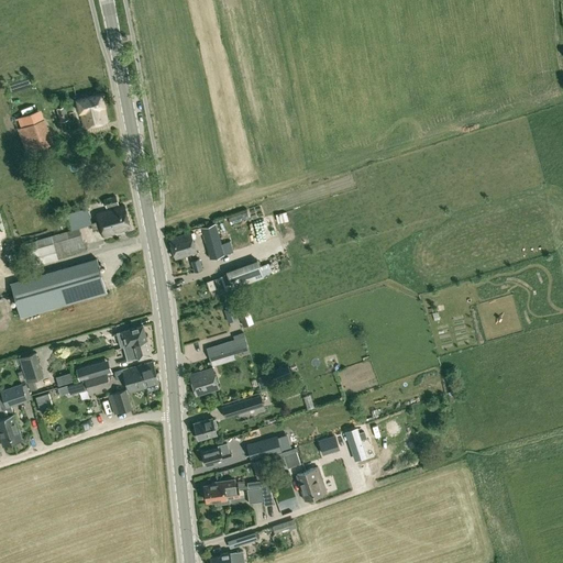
[(14,87),(33,85),(32,77),(13,79),(14,87)]
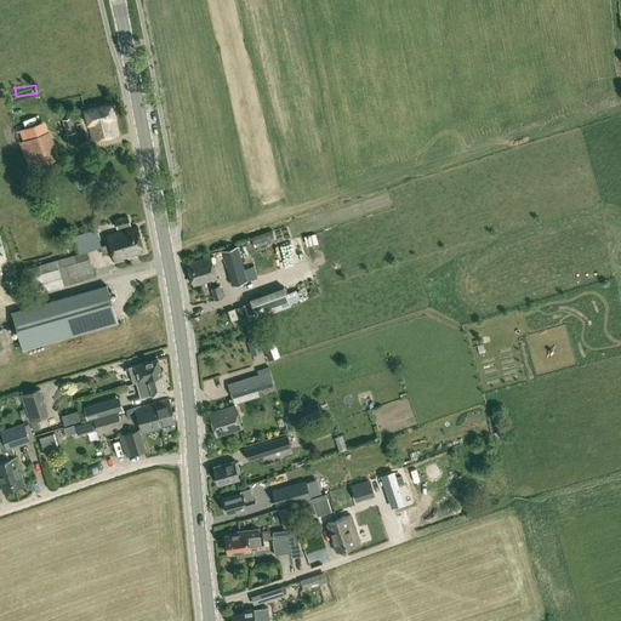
[(22,103),(40,97),(39,92),(21,97),(22,103)]
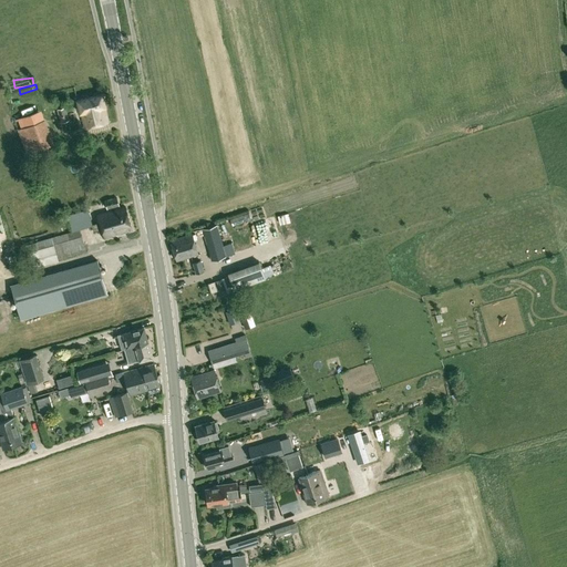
[(102,93),(76,100),(80,113),(81,113),(84,127),(107,122),(103,107),(105,107),(102,93)]
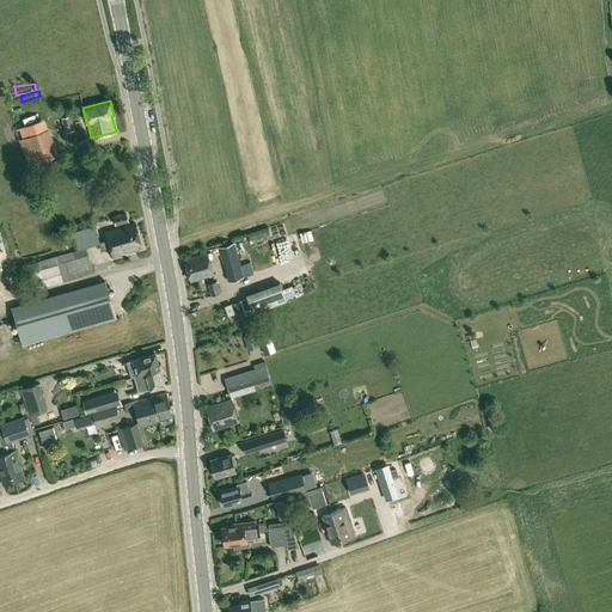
[(62,118),(65,128),(66,133),(74,130),(71,116),(62,118)]
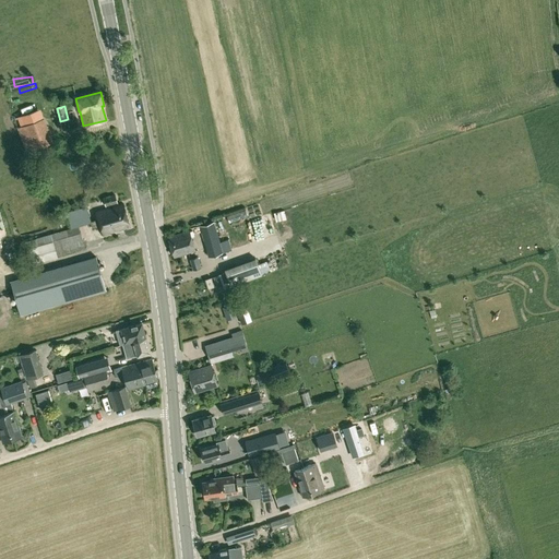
[(22,127),(18,128),(26,152),(54,142),(44,118),(40,107),(19,116),(22,127)]
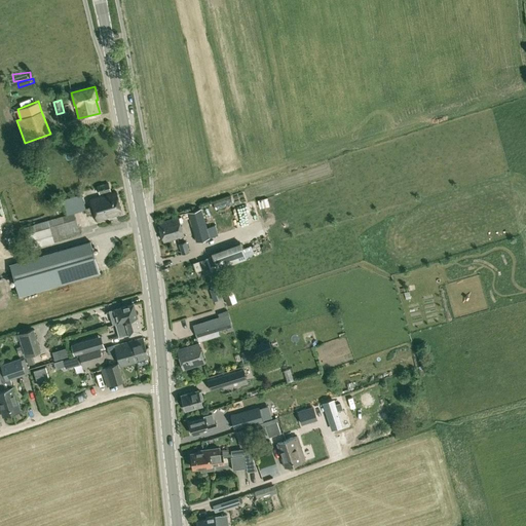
[(98,187),(100,196),(111,193),(109,183),(98,187)]
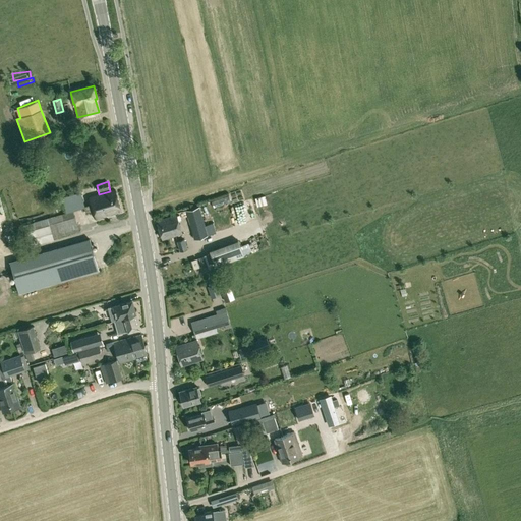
[(84,207),(83,208),(85,214),(94,211),(96,219),(121,211),(115,189),(110,191),(99,194),(90,197),(92,204),(84,207)]
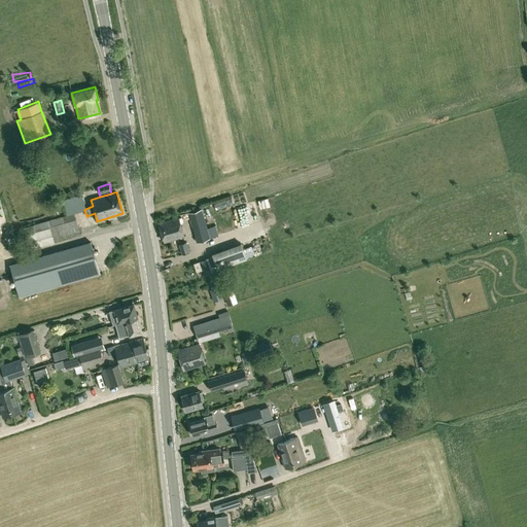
[(62,201),(66,215),(73,213),(84,210),(85,209),(81,196),(62,201)]
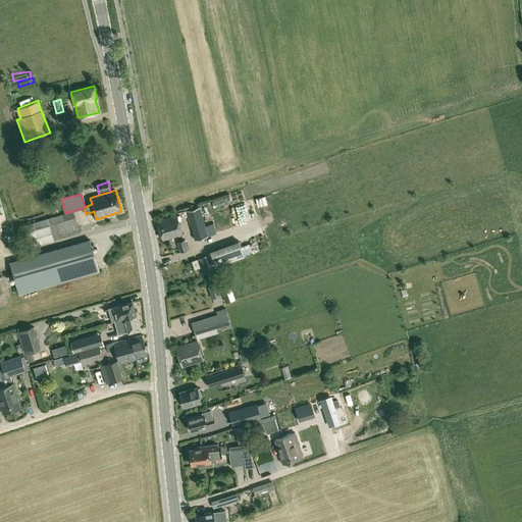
[(238,220),(247,217),(243,204),(235,206),(238,220)]
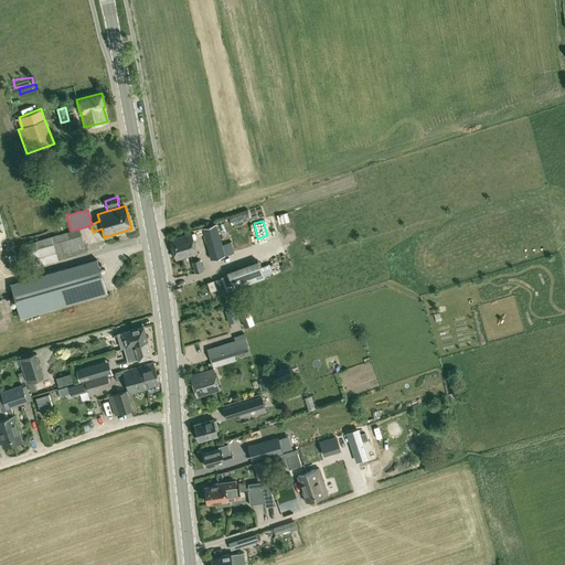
[(223,244),(216,224),(202,228),(211,260),(233,254),(230,243),(223,244)]
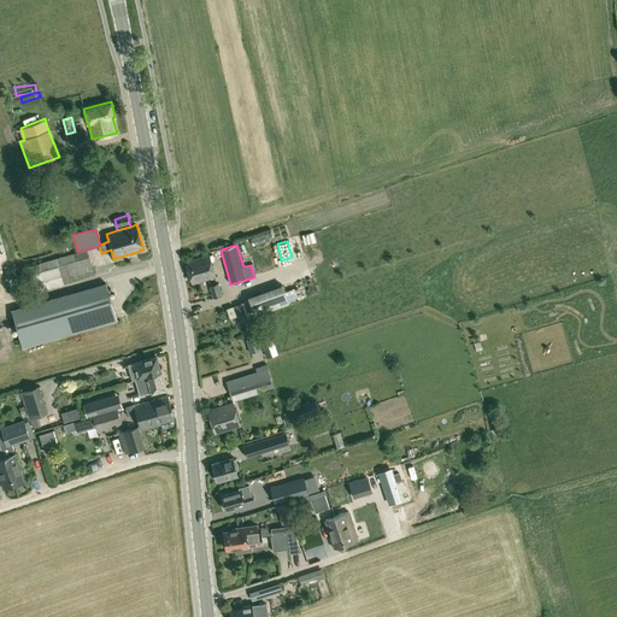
[(30,258),(39,286),(80,275),(71,247),(30,258)]
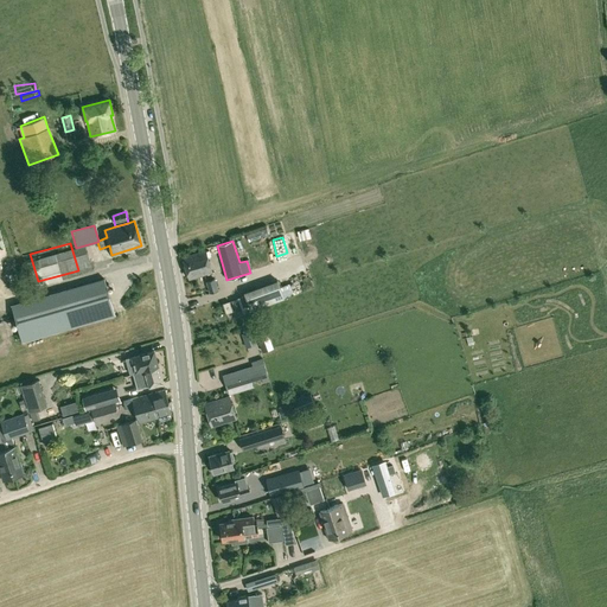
[(205,250),(183,257),(190,279),(211,273),(206,256),(205,250)]
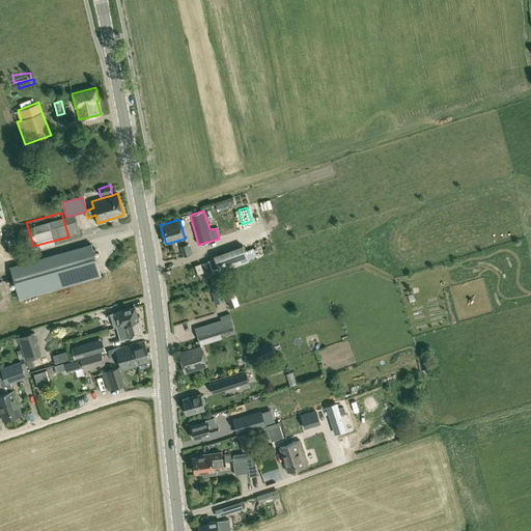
[(91,244),(10,268),(20,298),(101,275),(91,244)]
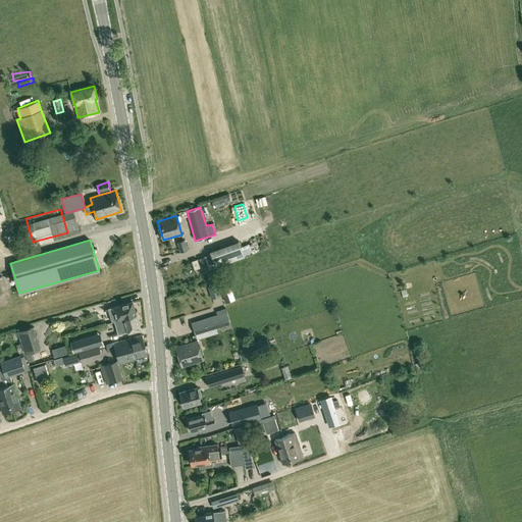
[(188,250),(185,241),(177,243),(180,252),(188,250)]
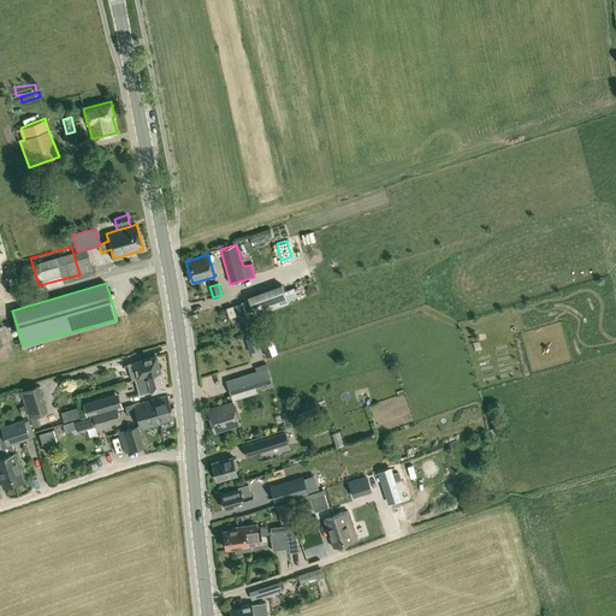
[(248,298),(255,317),(289,303),(282,284),(248,296),(248,298)]
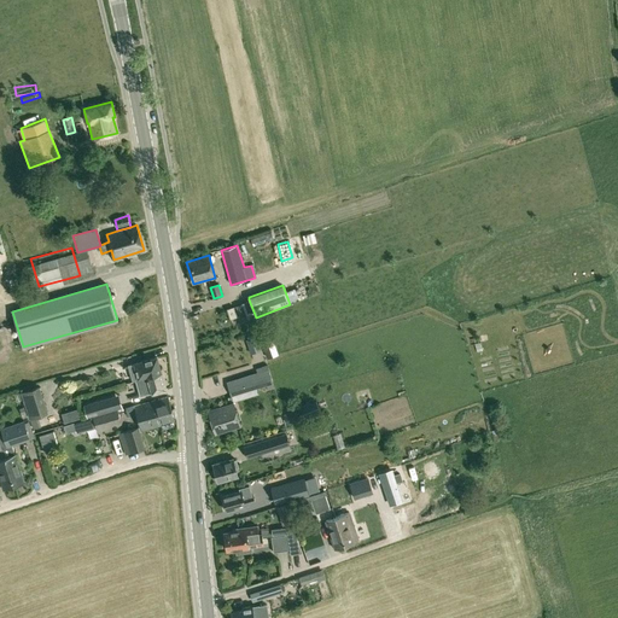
[(249,320),(256,318),(249,299),(242,302),(243,304),(246,314),(249,320)]
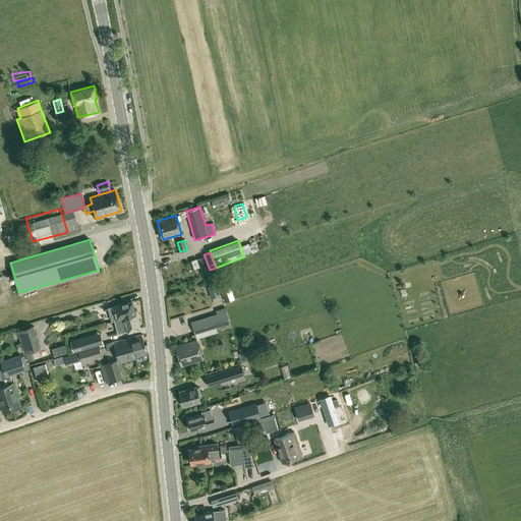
[(201,267),(208,265),(205,256),(198,258),(201,267)]
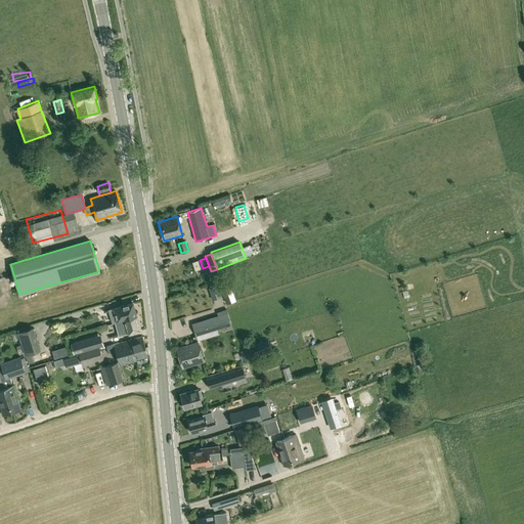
[(198,260),(191,263),(194,271),(201,268),(198,260)]
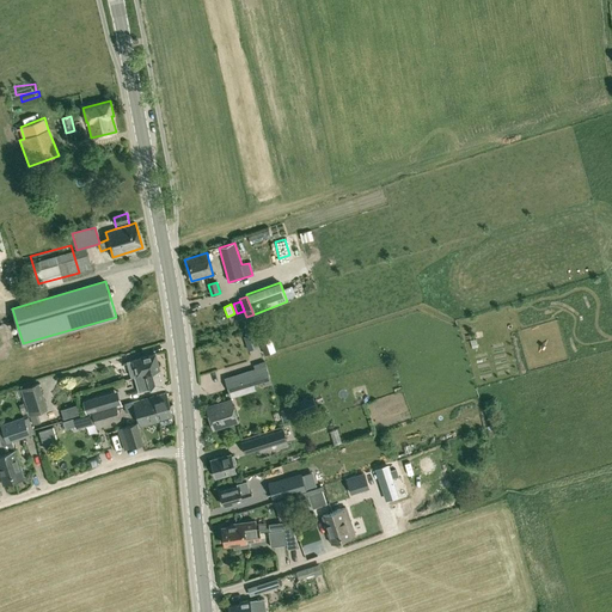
[(258,347),(252,332),(243,336),(249,350),(258,347)]
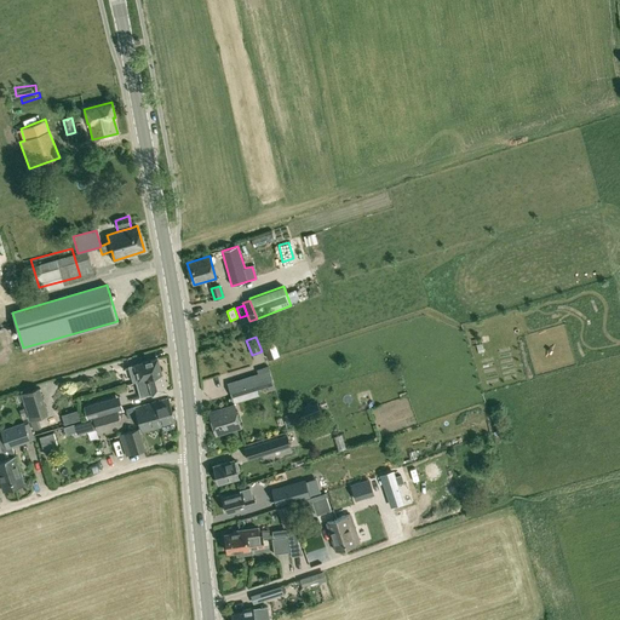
[(154,375),(161,373),(158,359),(135,365),(128,366),(133,382),(138,380),(142,379),(147,378),(147,377),(148,377),(154,375)]
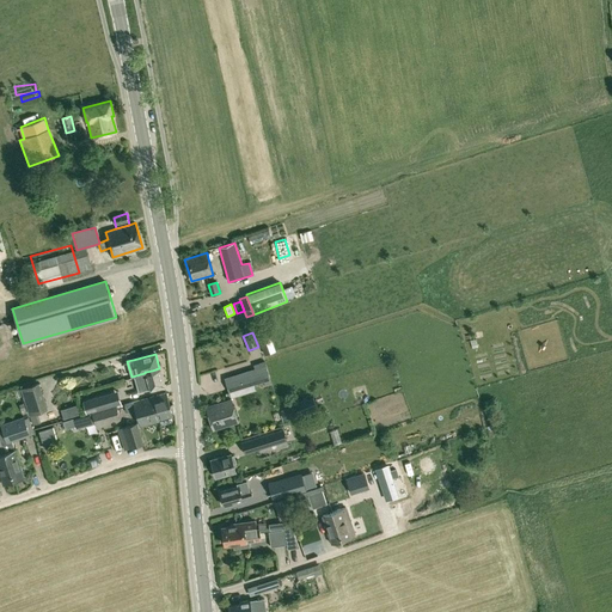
[(224,378),(228,393),(270,380),(267,365),(265,361),(254,365),(255,368),(224,378)]
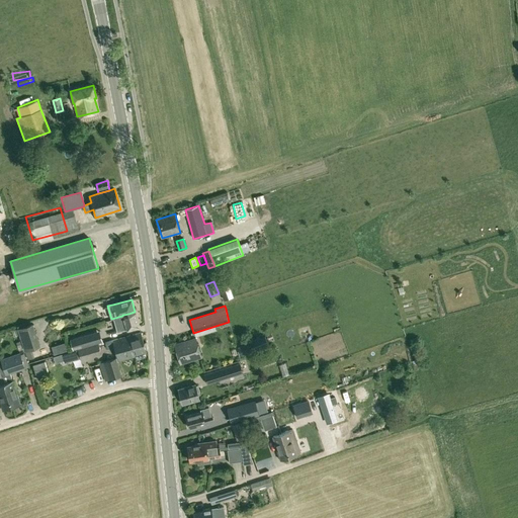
[(117,331),(126,329),(126,331),(139,327),(135,312),(128,314),(123,315),(122,315),(122,316),(118,317),(120,323),(115,325),(117,331)]
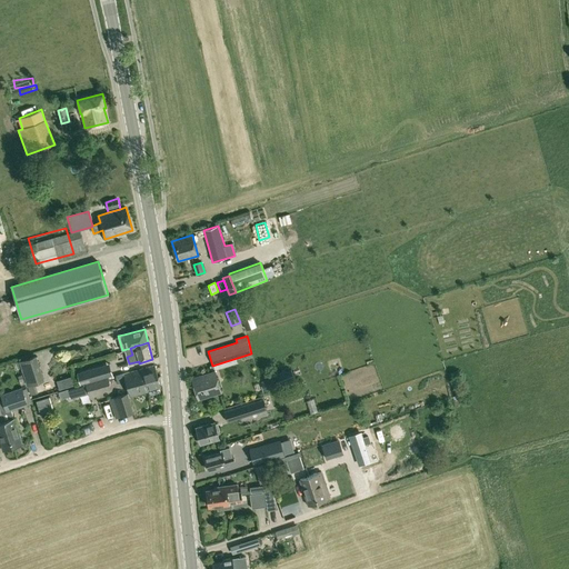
[(37,356),(19,361),(27,386),(45,380),(37,356)]
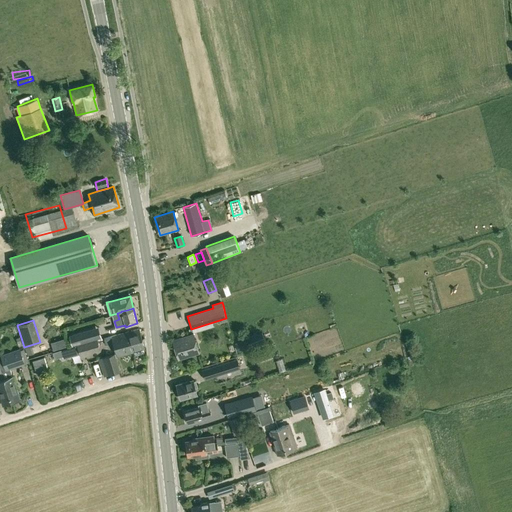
[(97,338),(93,328),(69,335),(72,346),(97,338)]
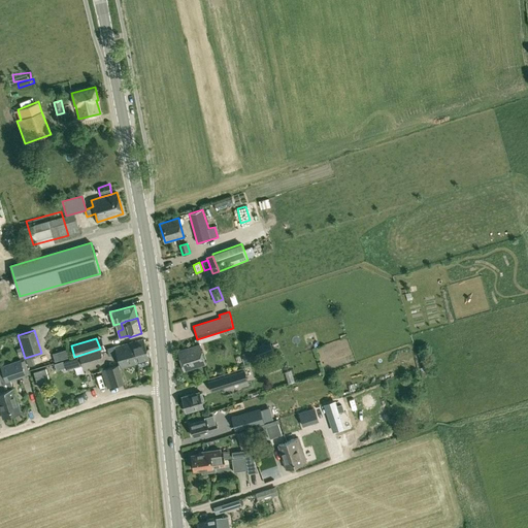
[(131,355),(133,364),(138,362),(149,359),(143,338),(128,343),(129,348),(131,355)]
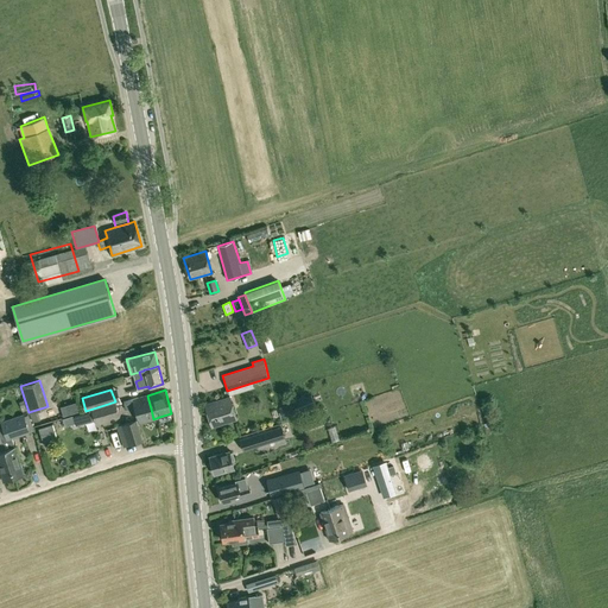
[(311,394),(296,401),(299,411),(315,405),(311,394)]
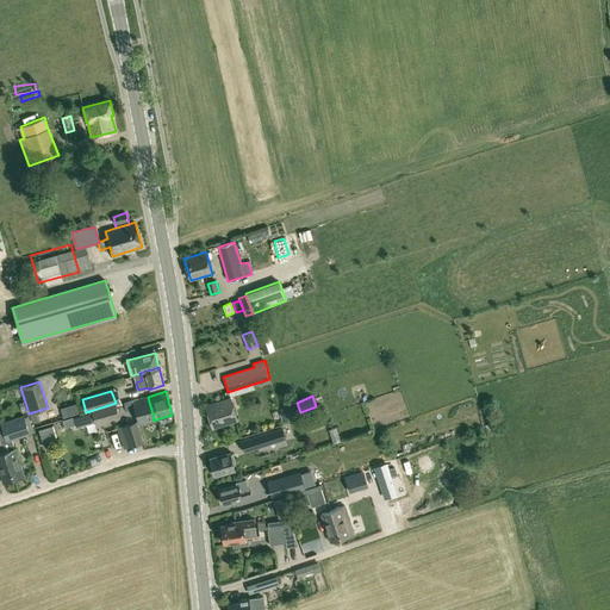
[(139,424),(154,421),(151,410),(149,402),(148,397),(139,399),(134,400),(124,403),(126,410),(135,408),(139,424)]
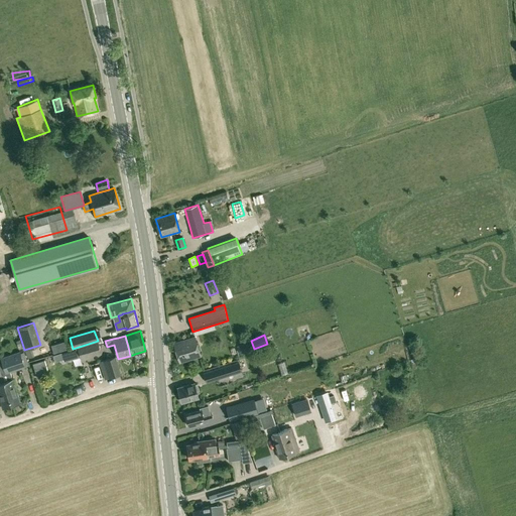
[(174,343),(180,363),(201,356),(195,337),(174,343)]
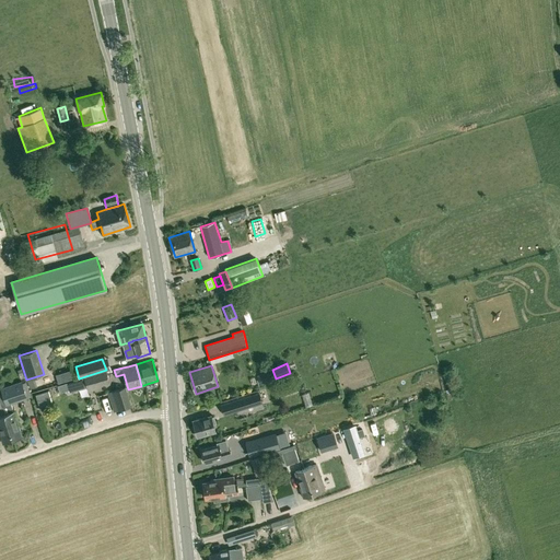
[(71,371),(61,374),(65,383),(73,380),(71,371)]
